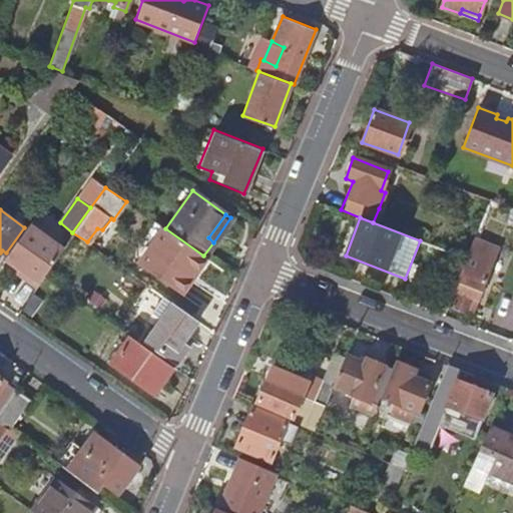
[(6,252),(3,258),(37,282),(42,275),(62,245),(28,221),(24,227),(6,252)]
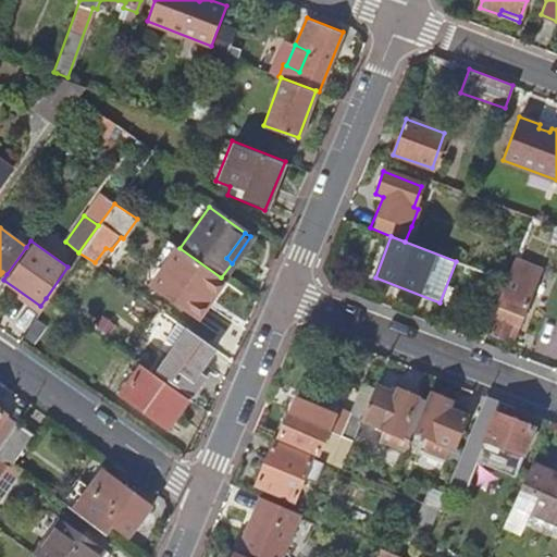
[(196,319),(223,280),(221,277),(180,248),(177,247),(150,286),(196,319)]
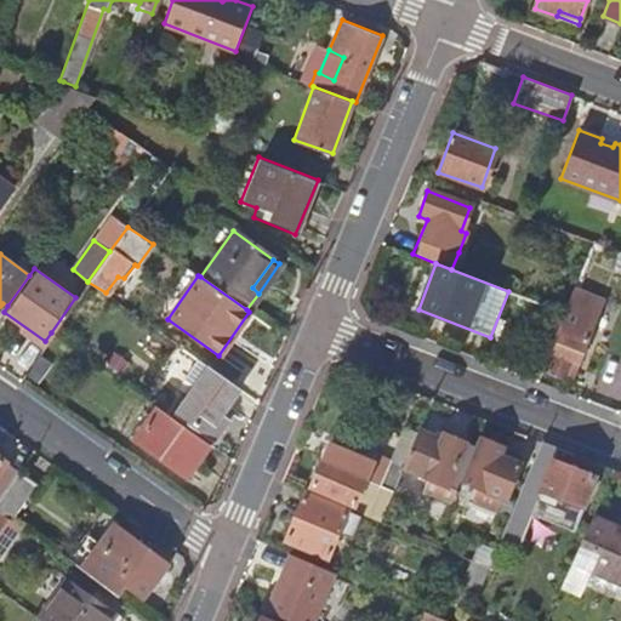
[(602,303),(571,290),(563,312),(556,332),(559,335),(546,370),(571,381),(602,303)]
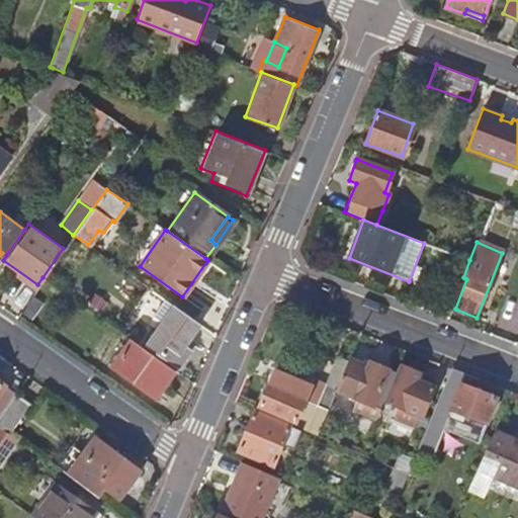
[(38,301),(29,295),(17,312),(27,319),(38,301)]
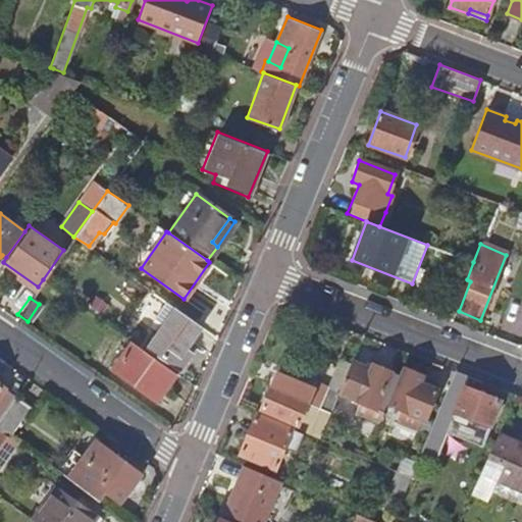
[(183,350),(200,324),(176,308),(150,347),(178,368),(189,354),(183,350)]
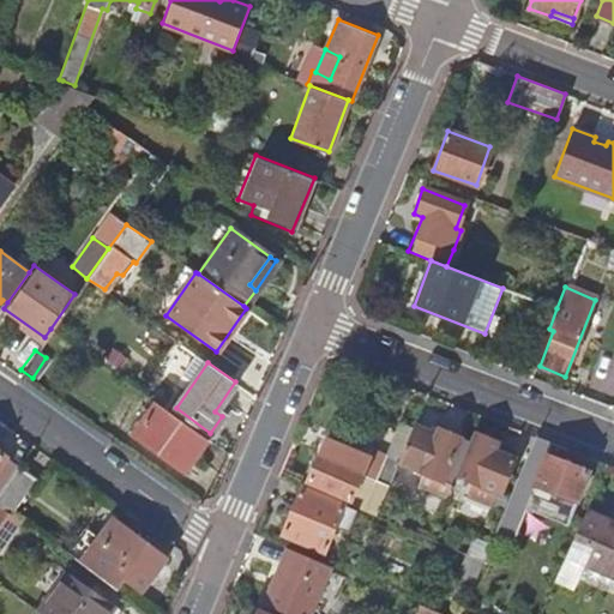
[(185,470),(206,438),(155,402),(132,434),(185,470)]
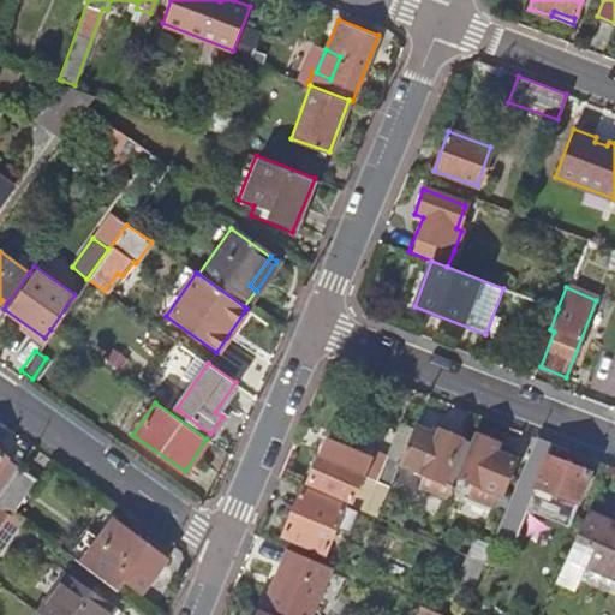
[(434,434),(413,425),(396,463),(423,473),(417,485),(446,497),(470,442),(436,429),(434,434)]
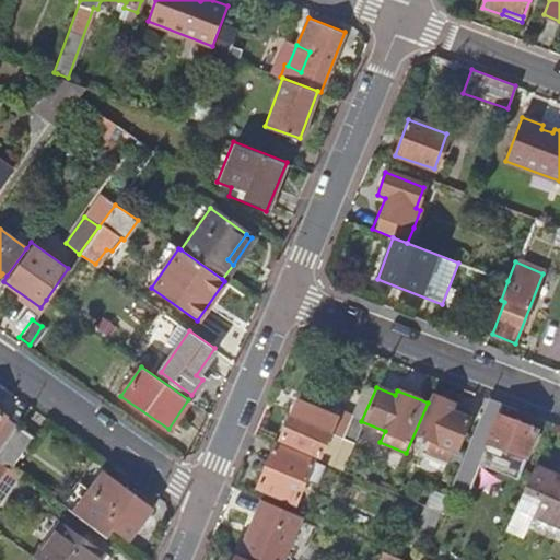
[(426,453),(446,461),(451,448),(455,451),(468,420),(450,411),(451,405),(433,398),(418,434),(431,440),(426,453)]
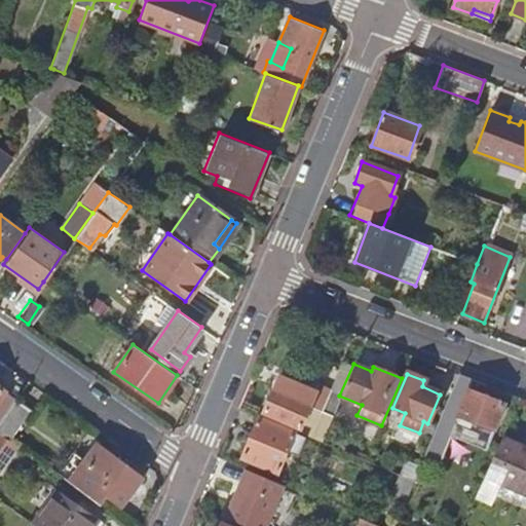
[(440,458),(452,429),(457,418),(492,431),(502,406),(468,391),(473,380),(458,374),(425,452),(440,458)]
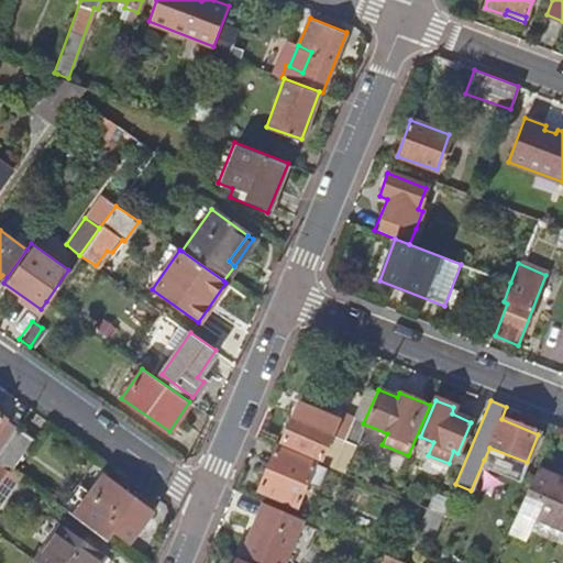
[(318,455),(318,460),(343,471),(354,444),(344,440),(353,418),(339,411),(334,417),(298,403),(283,440),(318,455)]
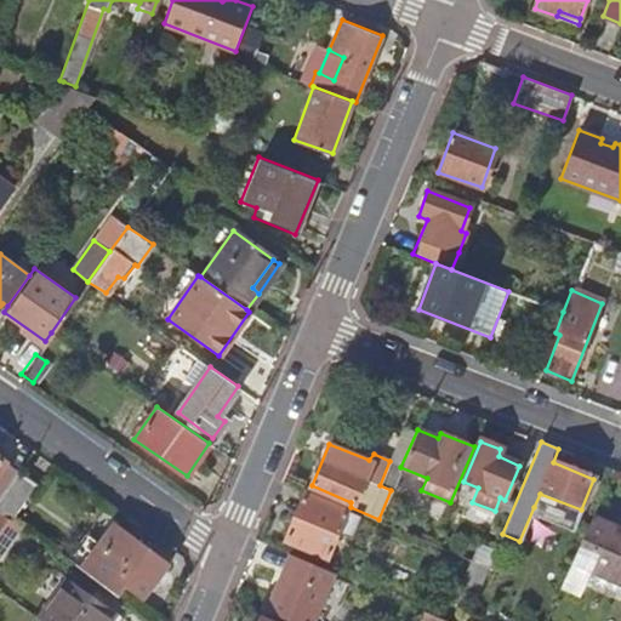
[(0,496),(18,472),(0,459),(0,496)]
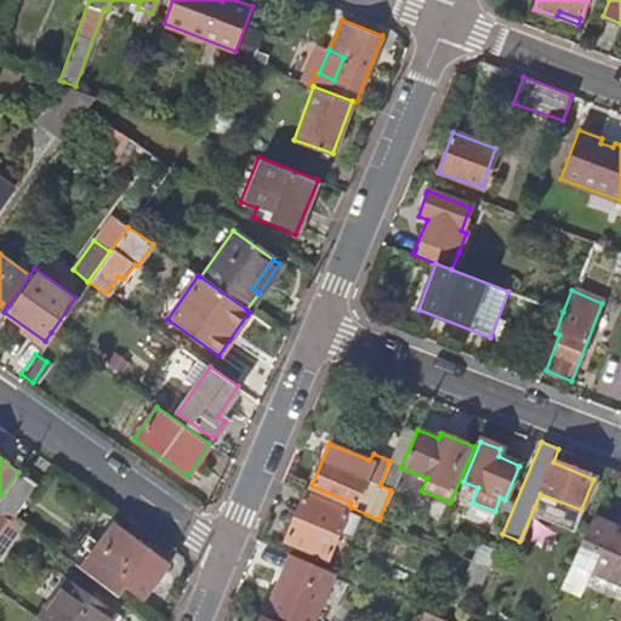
[(36,486),(18,472),(0,496),(0,512),(12,522),(36,486)]
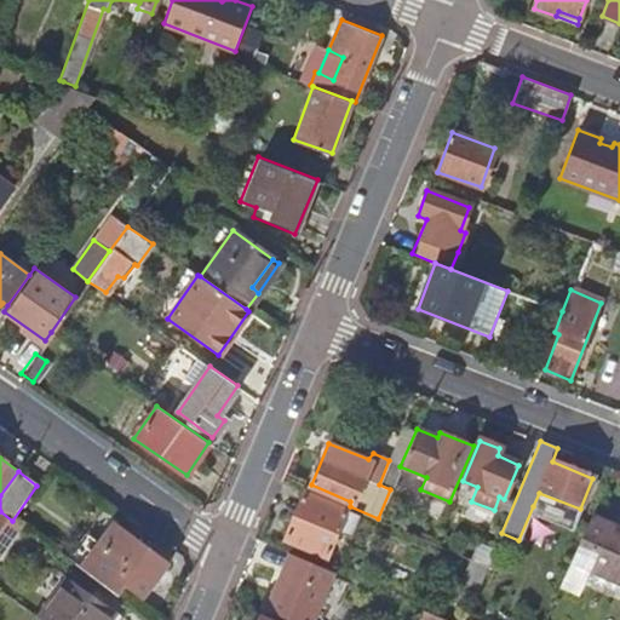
[(286,539),(327,558),(337,534),(350,539),(361,517),(304,493),(286,539)]
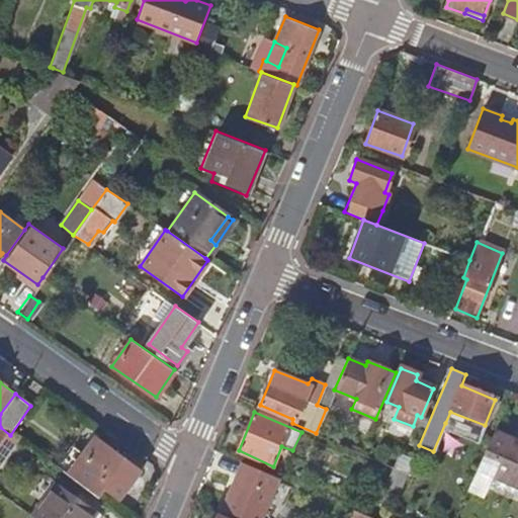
[(480,438),(485,425),(450,412),(445,423),(480,438)]
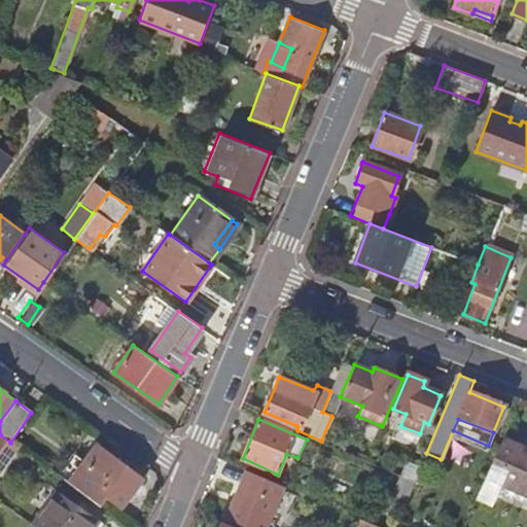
[(0,464),(13,445),(10,443),(0,434),(0,464)]
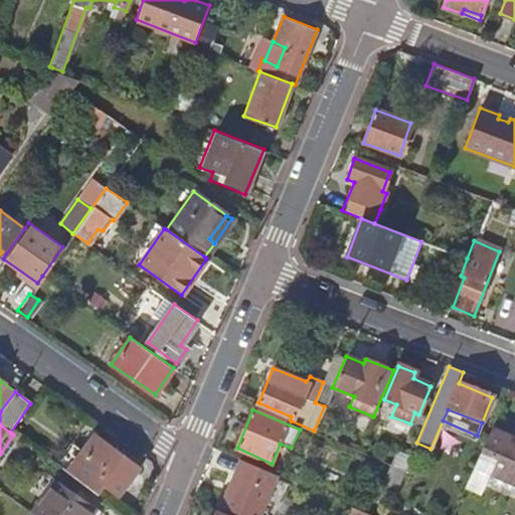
[(514,485),(514,440),(490,428),(464,486),(481,493),(489,476),(514,486),(514,485)]
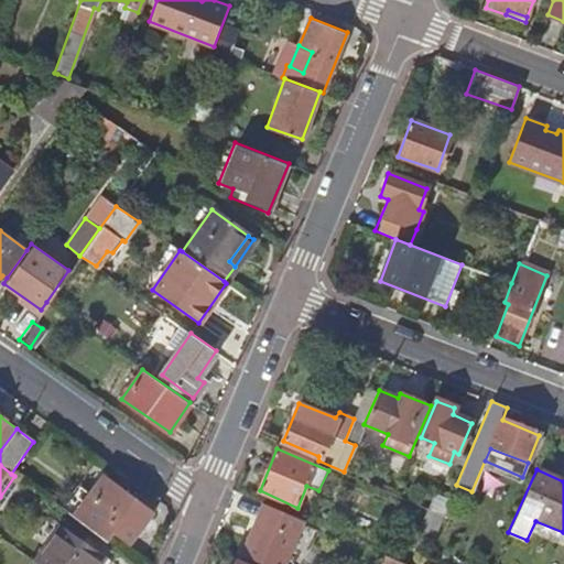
[(114,530),(130,542),(152,512),(101,476),(74,516),(106,539),(114,530)]
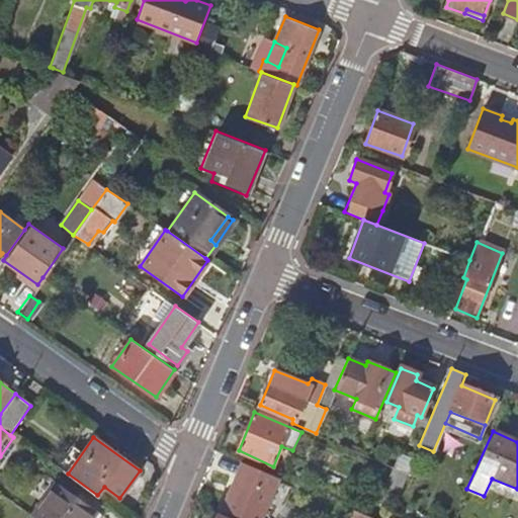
[(242,462),(221,514),(230,517),(262,517),(279,479),(242,462)]
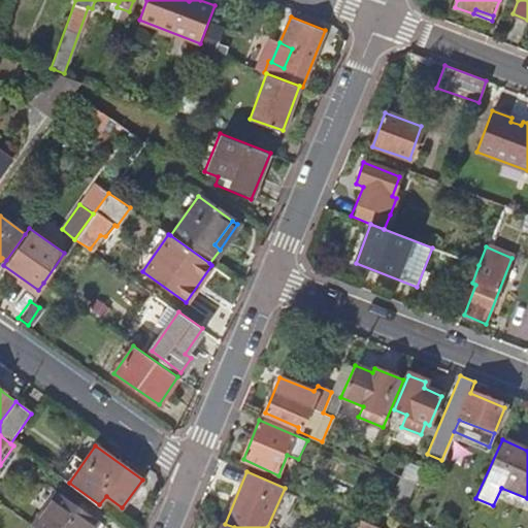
[(515,527),(527,527),(527,507),(525,506),(515,527)]
